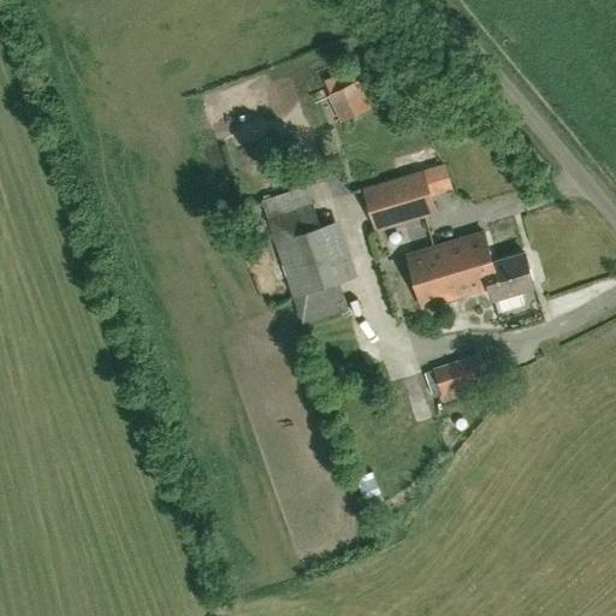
[(265,81),(207,100),(218,131),(221,130),(244,122),(247,128),(277,117),(265,81)]
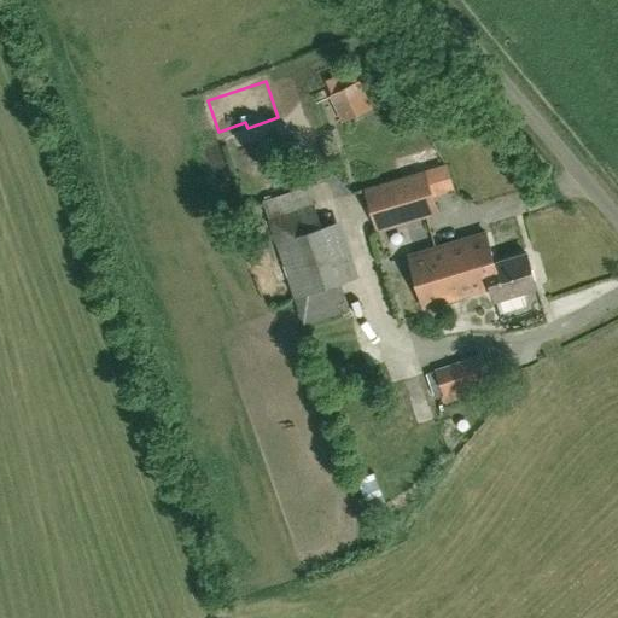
[(360,81),(328,95),(342,123),(373,109),(360,81)]
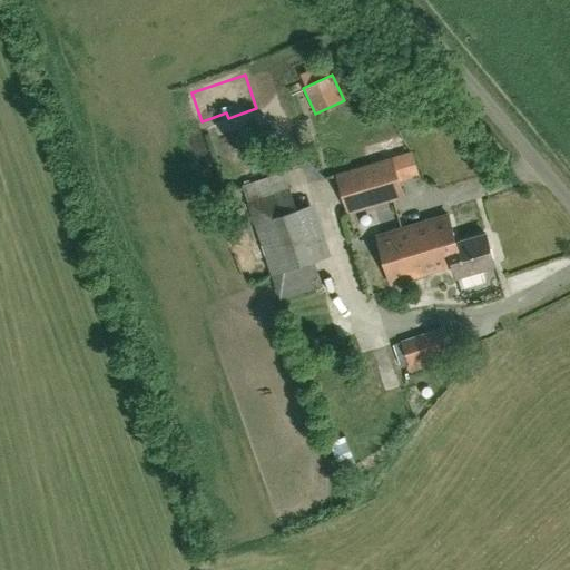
[(399,182),(419,176),(412,154),(337,174),(347,212),(403,197),(399,182)]
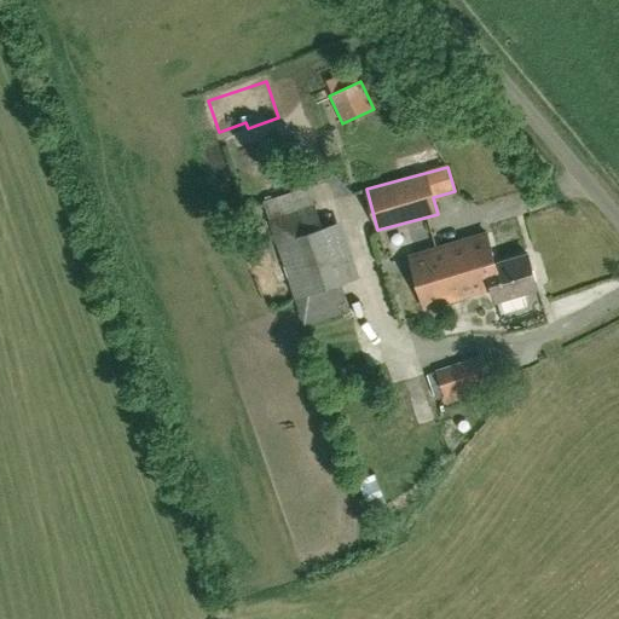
[(262,201),(270,219),(267,219),(302,327),(351,311),(342,284),(360,278),(341,220),(323,226),(317,203),(316,204),(310,186),(262,201)]
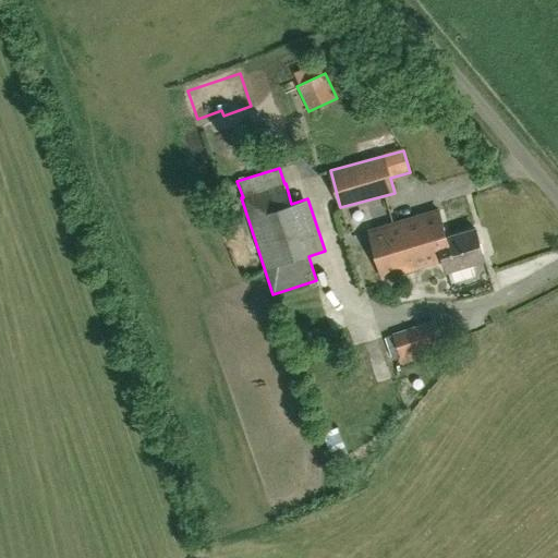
[(447,239),(438,211),(370,232),(384,279),(445,259),(439,241),(447,239)]
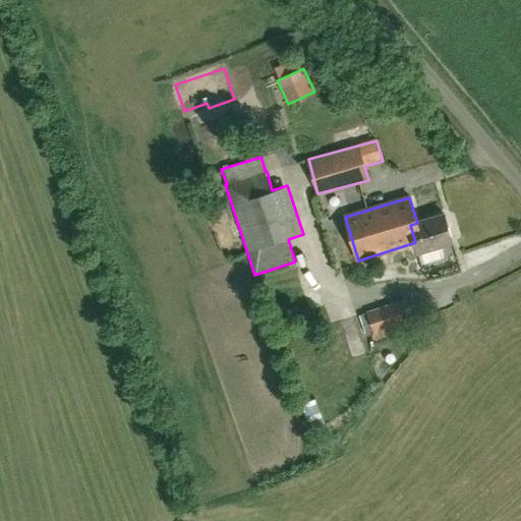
[(415,242),(418,252),(453,241),(444,214),(417,223),(410,225),(415,242)]
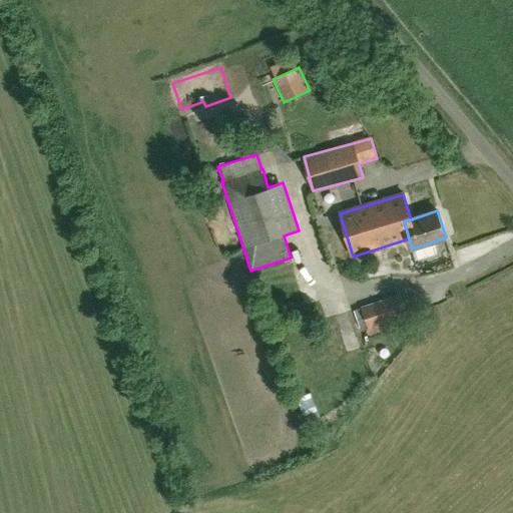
[(367,323),(403,310),(398,299),(363,312),(367,323)]
